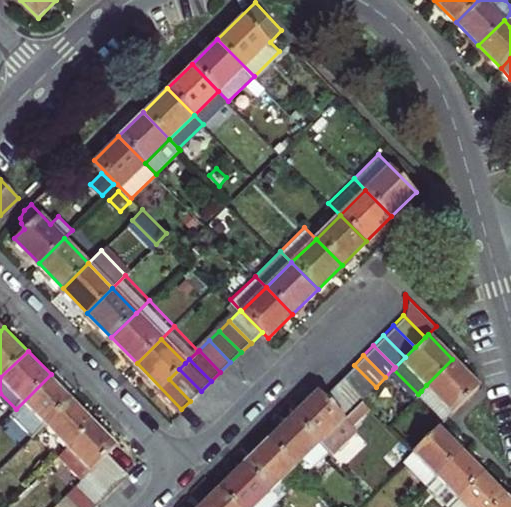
[(452,359),(426,385),(451,410),(477,384),(452,359)]
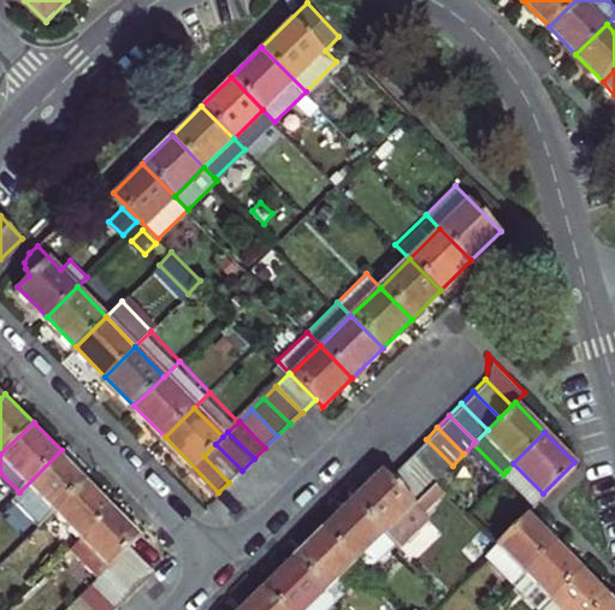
[(453,466),(426,439),(413,451),(439,478),(453,466)]
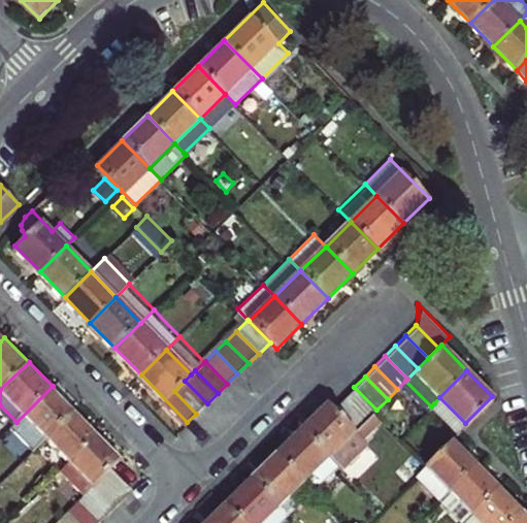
[(196,414),(207,403),(185,381),(174,391),(196,414)]
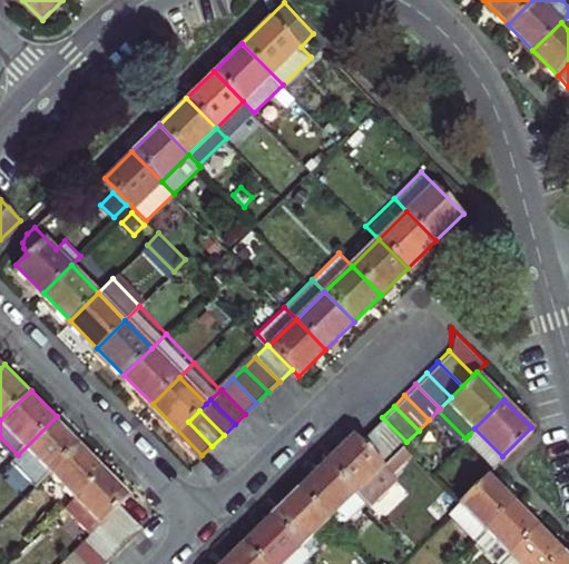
[(80,441),(57,416),(18,455),(15,458),(38,482),(51,468),(80,441)]
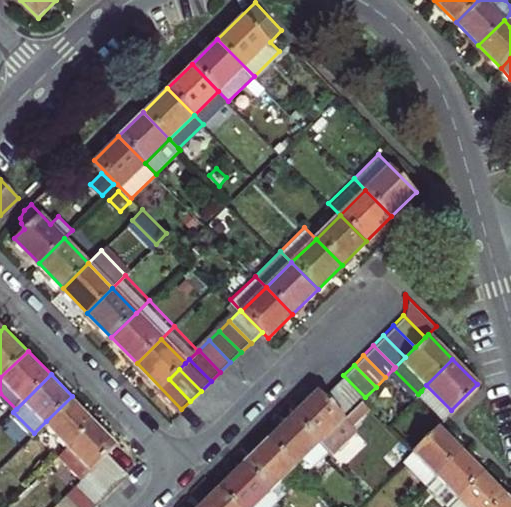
[(365,397),(343,375),(333,385),(355,408),(361,401),(365,397)]
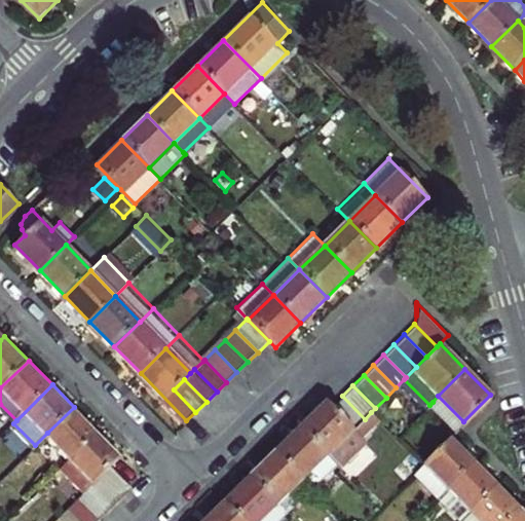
[(365,419),(342,396),(332,406),(354,430),(365,419)]
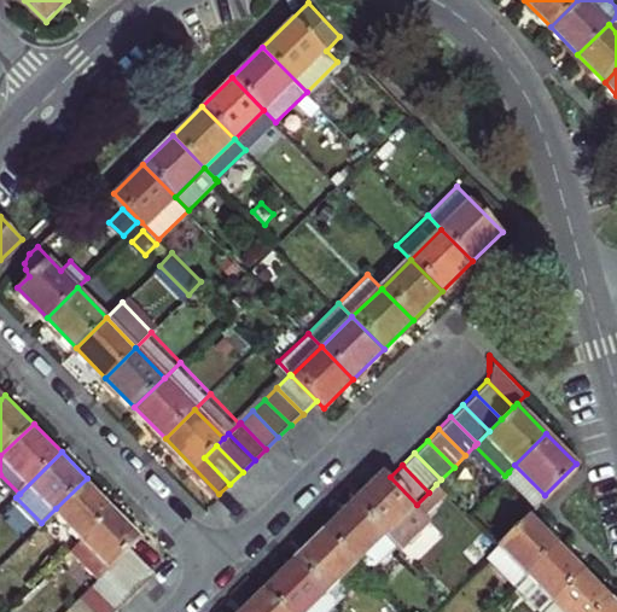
[(537,502),(539,501),(545,495),(514,465),(508,472),(537,502)]
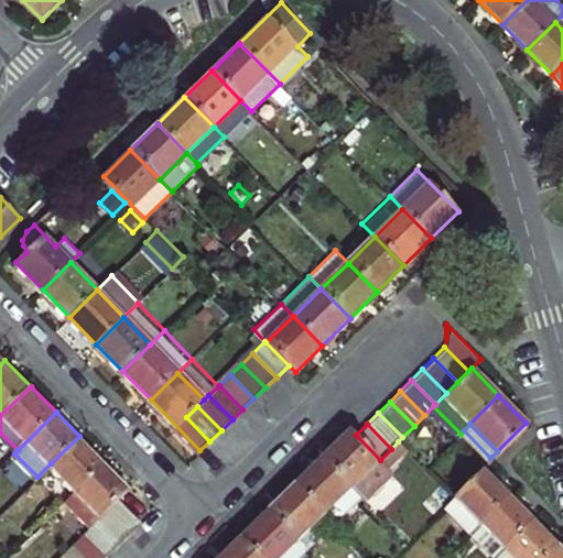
[(380,460),(356,435),(352,430),(325,456),(365,495),(368,499),(393,473),(390,470),(409,452),(398,441),(391,449),(380,460)]
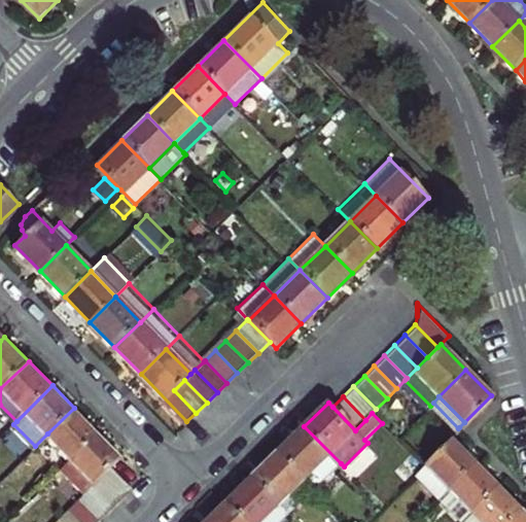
[(98,432),(74,408),(47,433),(71,458),(98,432)]
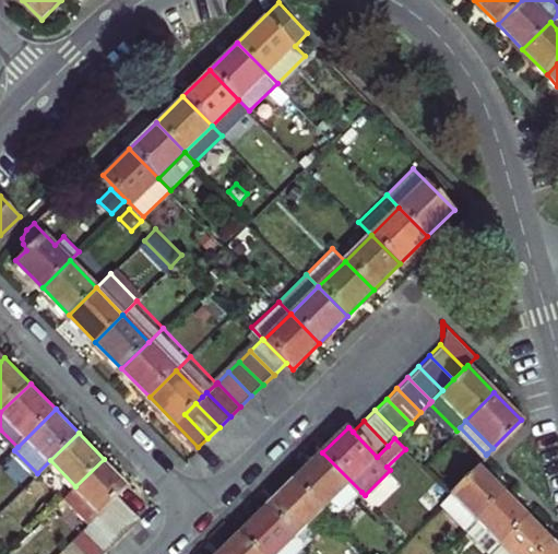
[(361,492),(322,452),(295,480),(334,519),(361,492)]
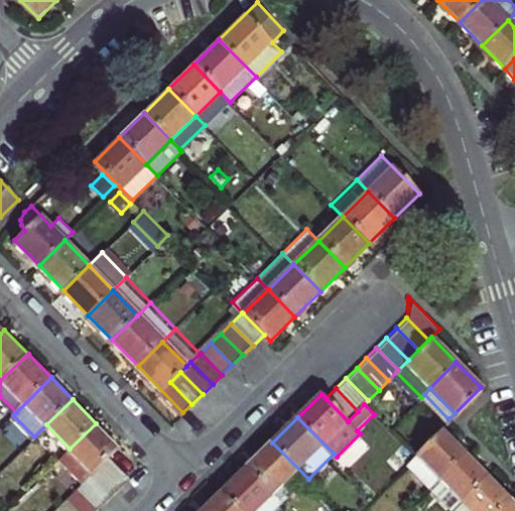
[(92,477),(100,469),(111,458),(121,449),(96,423),(70,449),(61,457),(86,483),(92,477)]
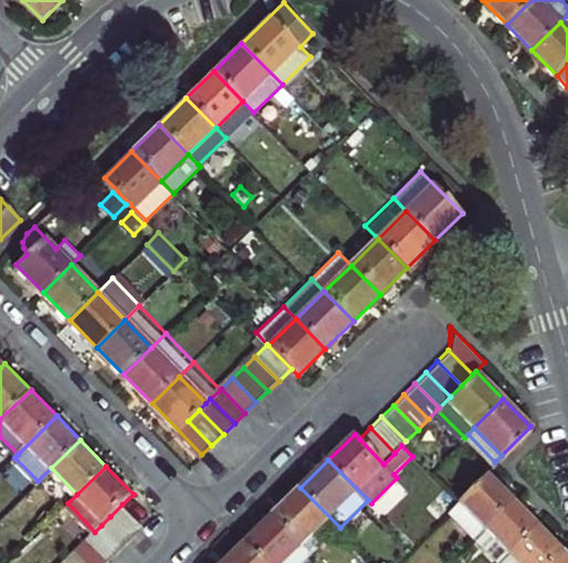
[(471,538),(481,526),(512,496),(487,470),(452,504),(446,512),(471,538)]
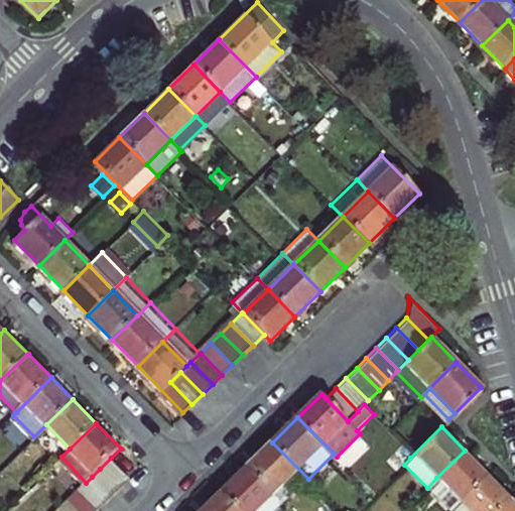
[(282,504),(308,479),(272,442),(247,468),(282,504)]
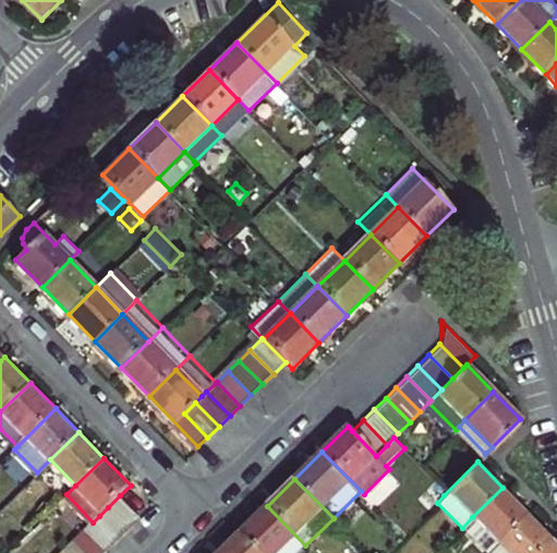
[(437,503),(444,495),(432,484),(421,495),(433,507),(437,503)]
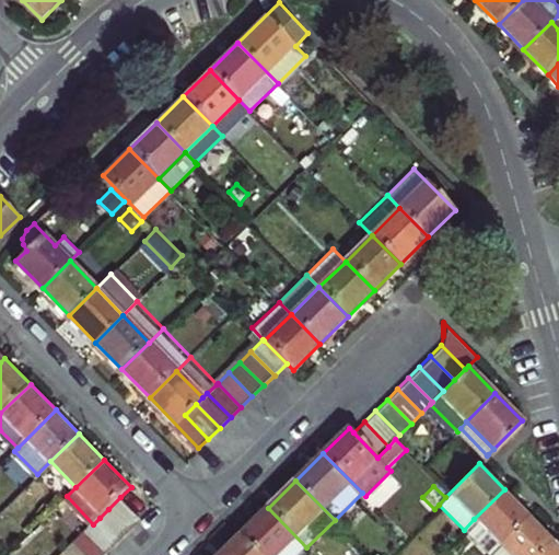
[(499,545),(530,515),(504,489),(474,519),(499,545)]
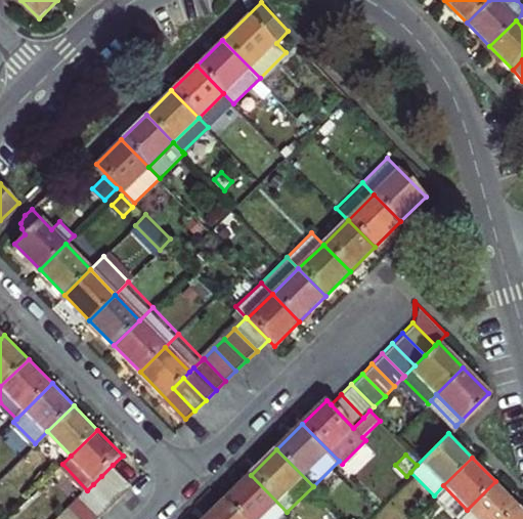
[(101,476),(121,495),(132,484),(113,465),(101,476)]
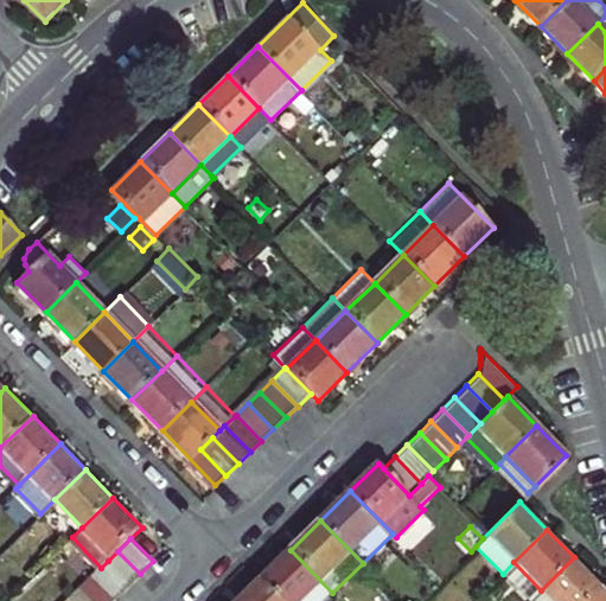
[(261,580),(281,600),(324,600),(332,593),(291,550),(261,580)]
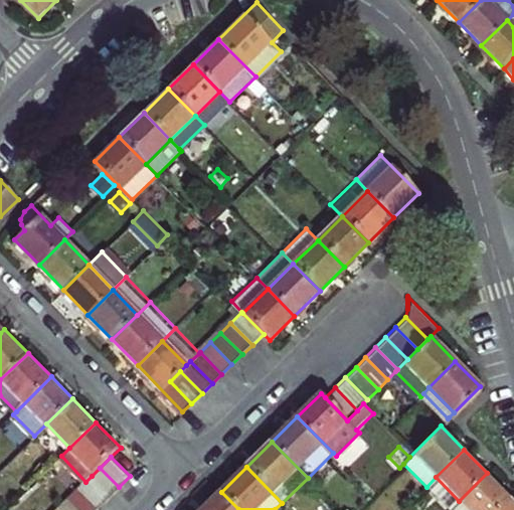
[(109,496),(119,487),(100,468),(92,476),(91,477),(109,496)]
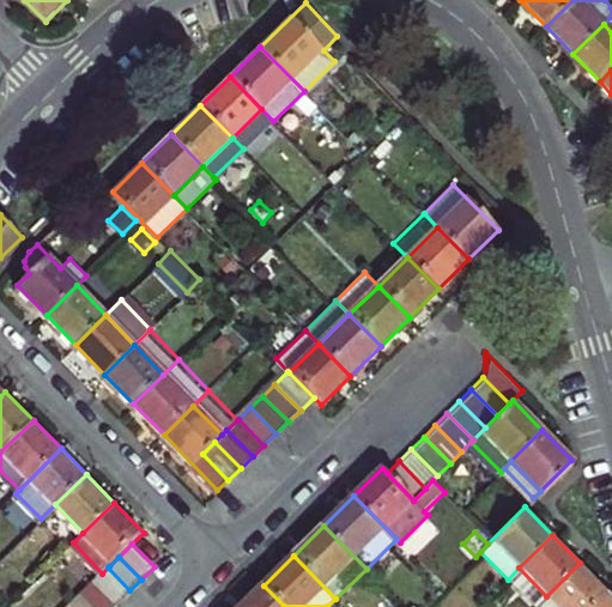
[(587,606),(605,589),(580,563),(546,596),(557,606),(587,606)]
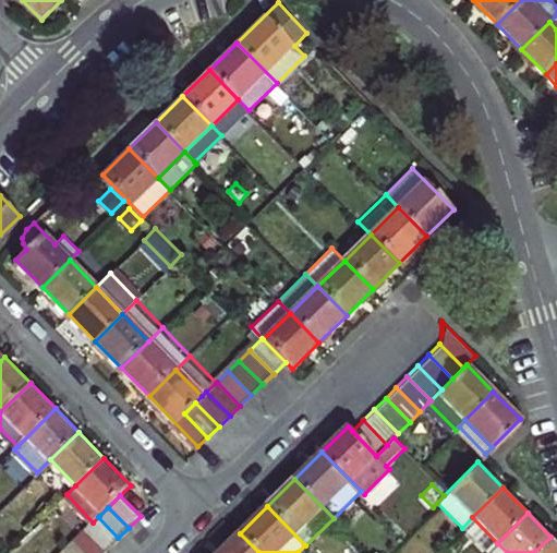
[(87,528),(107,549),(118,538),(98,517),(93,523),(87,528)]
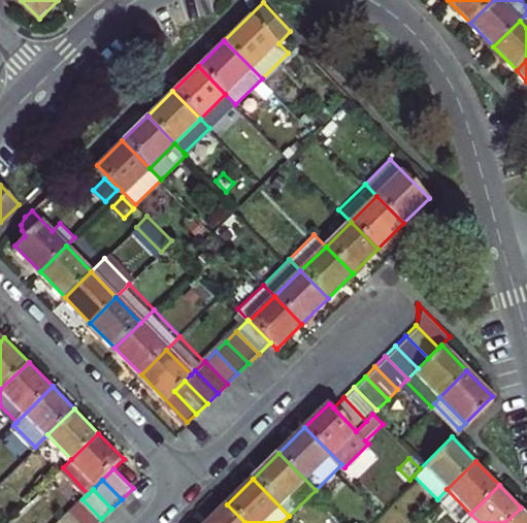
[(460,522),(461,522),(470,514),(447,489),(437,499),(460,522)]
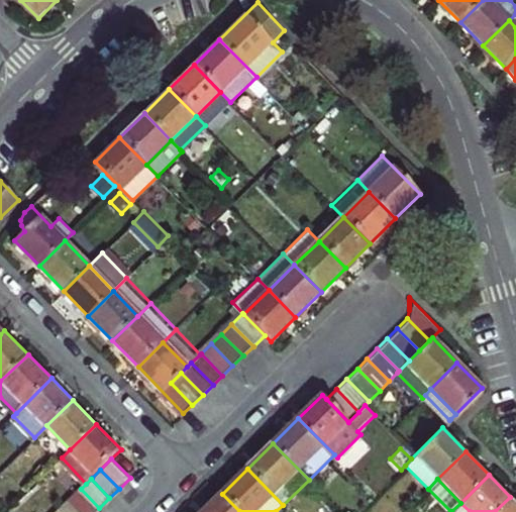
[(81,489),(70,500),(81,511),(95,511),(99,508),(81,489)]
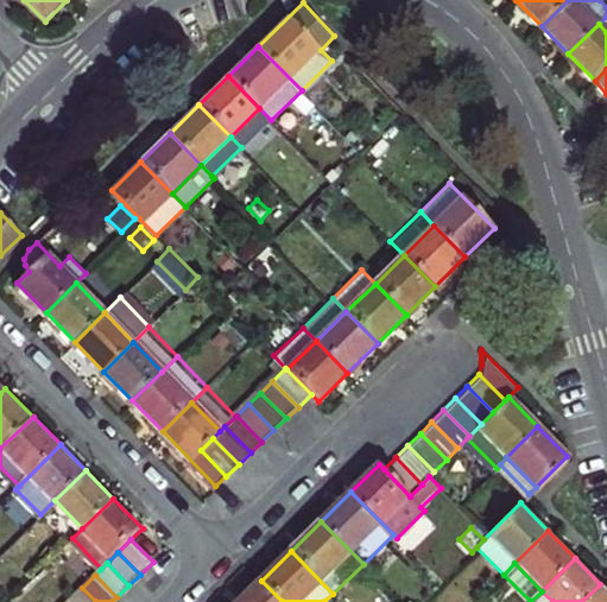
[(282,601),(261,581),(239,601),(282,601)]
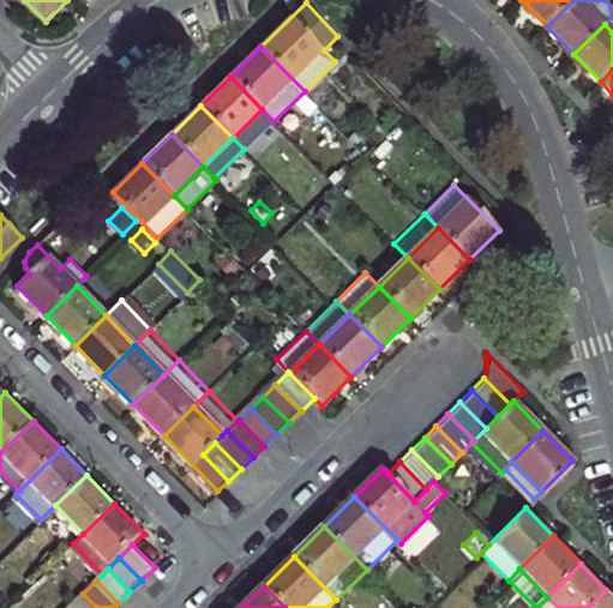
[(612,596),(606,590),(588,607),(612,607),(612,596)]
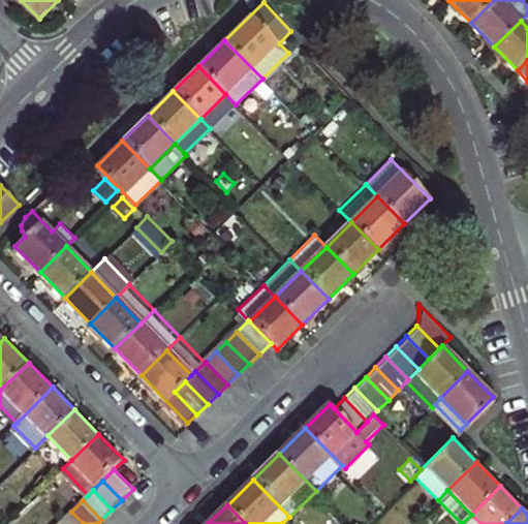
[(83,523),(71,512),(61,522),(62,523),(83,523)]
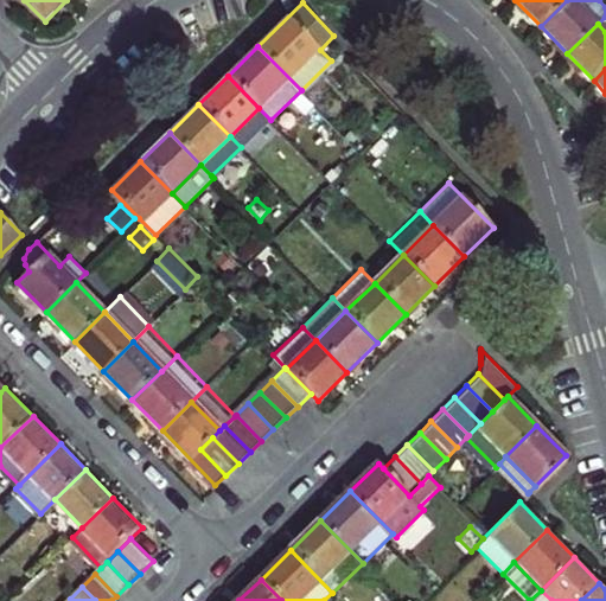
[(552,600),(541,590),(530,600),(552,600)]
